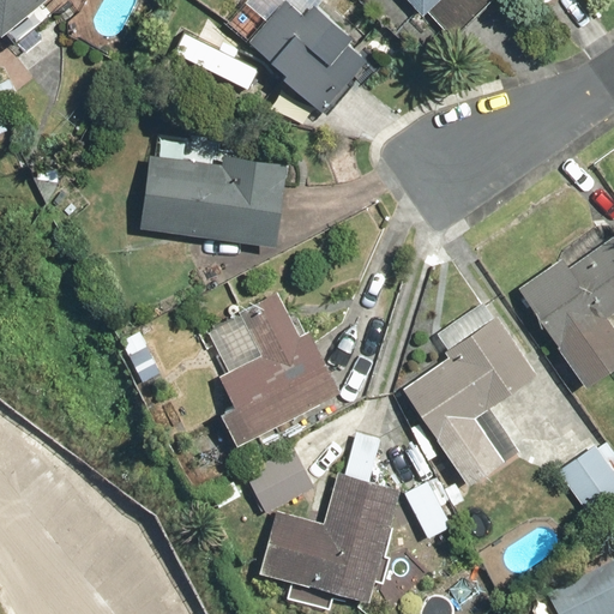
[(0,0),(0,35),(44,0),(0,0)]
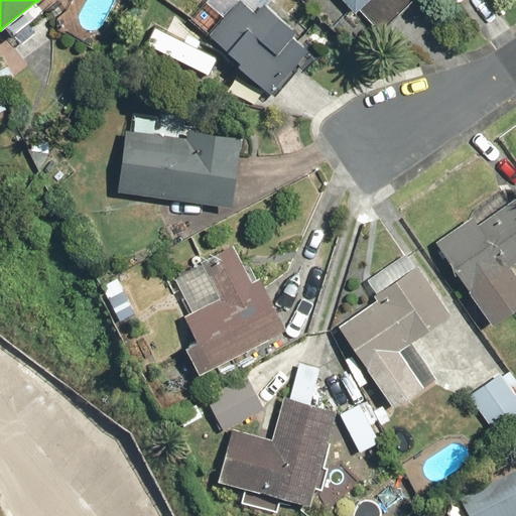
[(221,48),(235,62),(232,66),(267,98),(308,52),(291,36),(293,33),(261,3),(263,0),(205,0),(188,20),(221,48)]
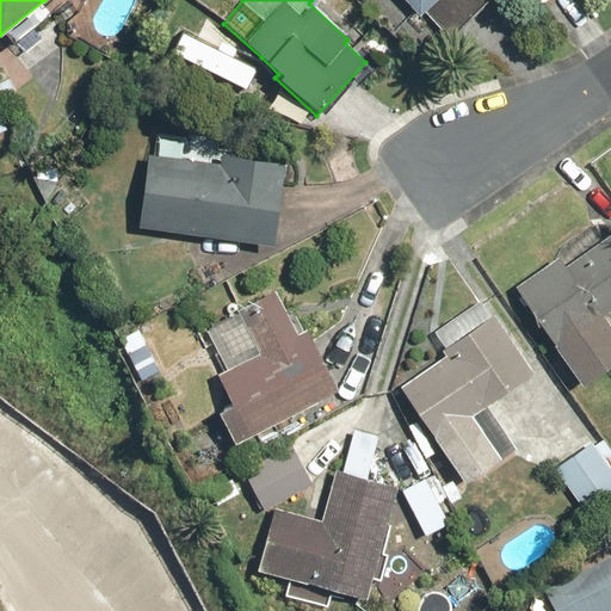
[(401,0),(419,17),(434,0),(401,0)]
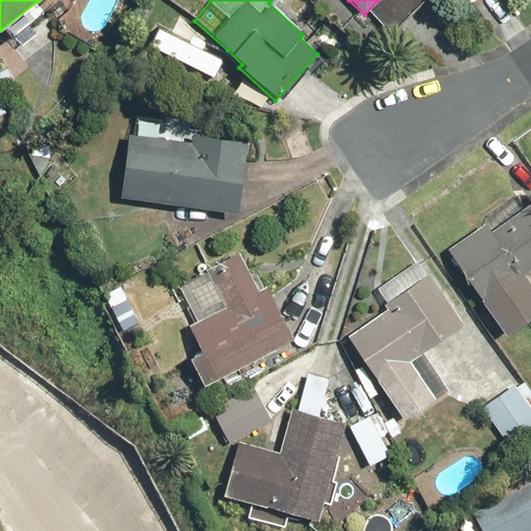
[(127,113),(117,195),(239,208),(247,127),(127,113)]
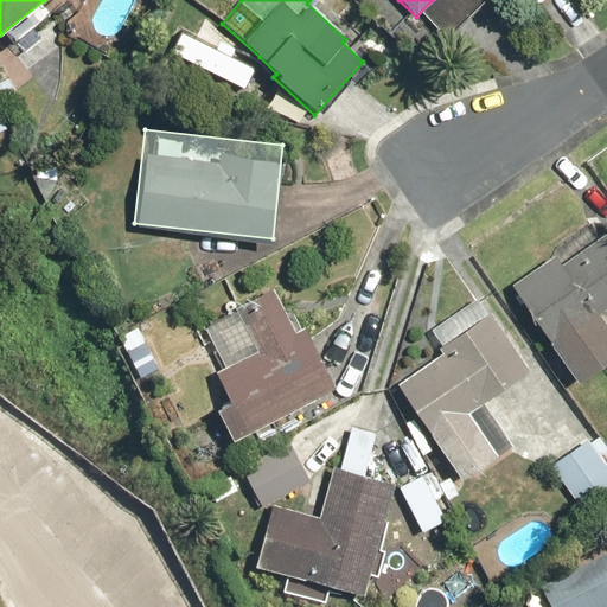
[(606,232),(596,218),(508,285),(579,384),(606,363),(606,323),(600,314),(606,308),(606,232)]
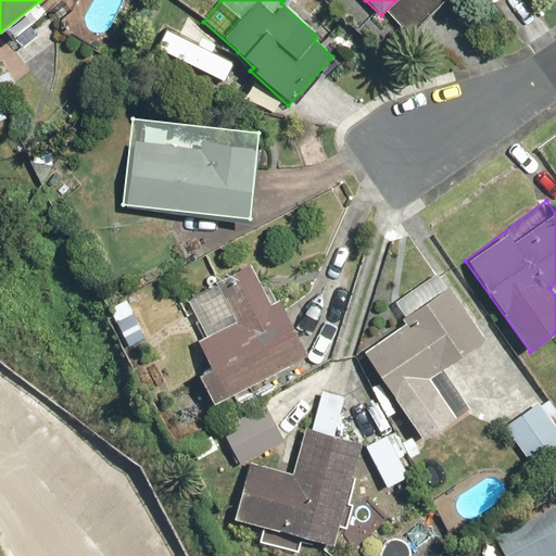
[(211,367),(198,375),(212,403),(308,353),(281,301),(274,305),(251,261),(215,279),(217,283),(187,299),(204,332),(196,338),(211,367)]
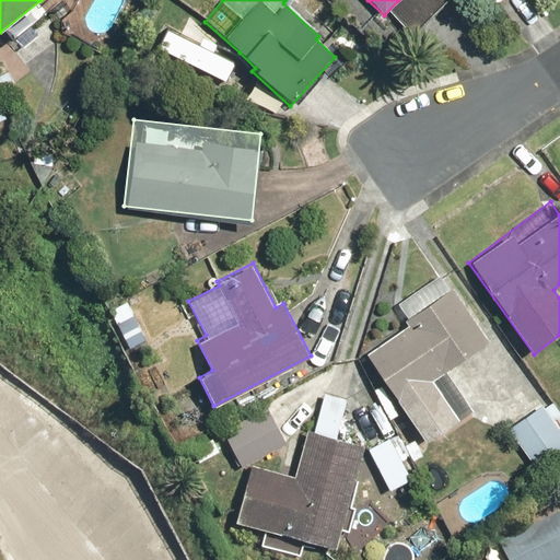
[(471,409),(445,372),(488,341),(442,277),(398,307),(405,318),(404,329),(365,354),(426,441),(455,420),(471,409)]
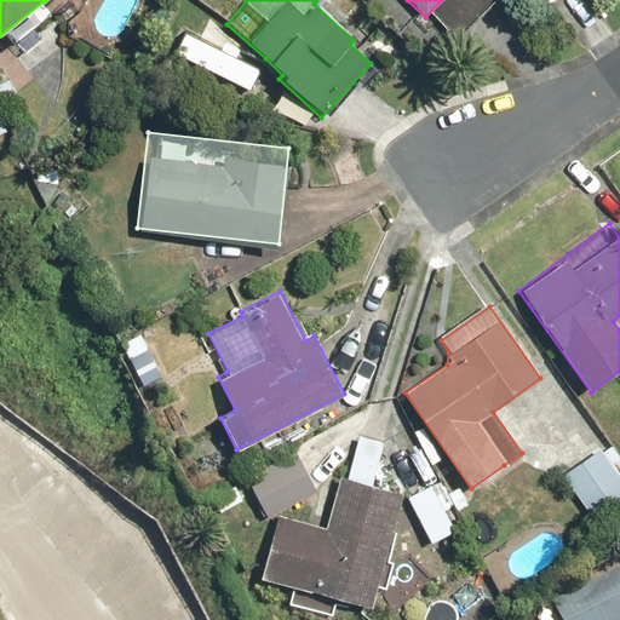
[(171,386),(148,331),(118,343),(141,400),(171,386)]
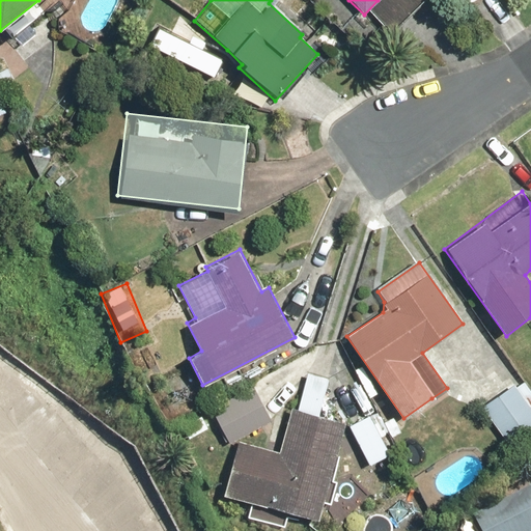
[(530,411),(513,385),(482,406),(509,447),(530,431),(530,411)]
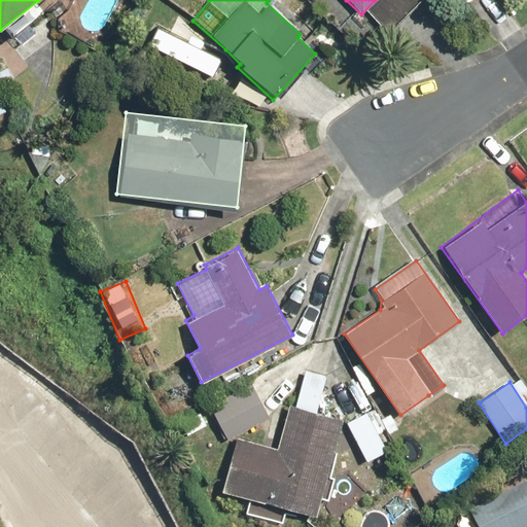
[(252,383),(208,405),(224,438),(269,416),(252,383)]
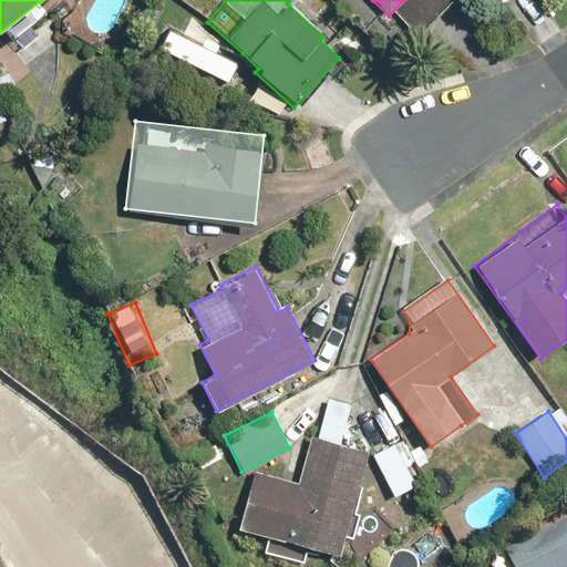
[(296,478),(253,468),(238,531),(340,555),(349,522),(350,522),(371,451),(309,433),(296,478)]
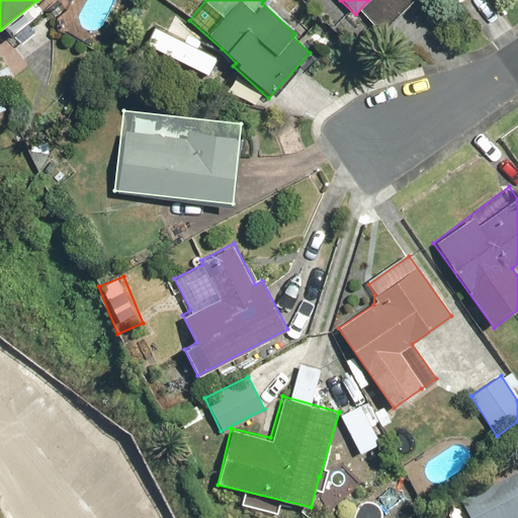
[(368,404),(340,417),(360,459),(387,446),(368,404)]
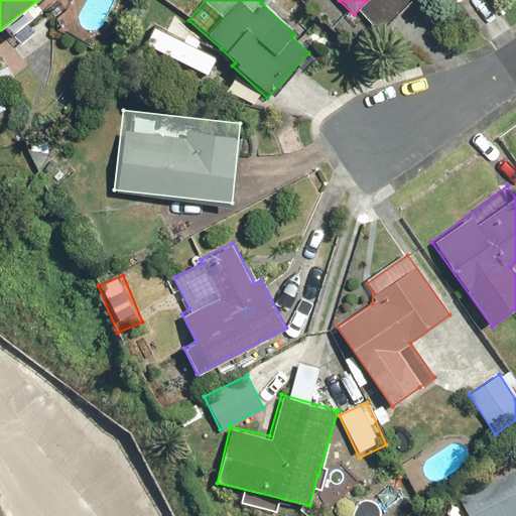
[(455,490),(467,515),(515,515),(515,469),(513,463),(455,490)]
